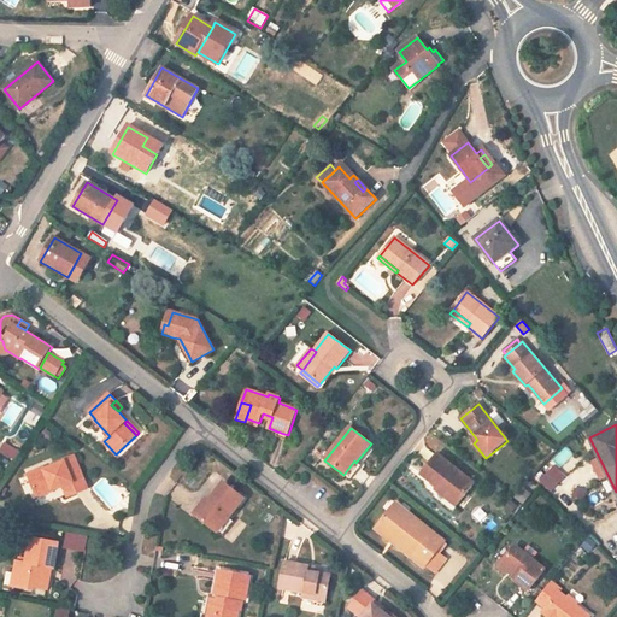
[(475,483),(438,453),(421,474),(439,488),(441,486),(460,501),(475,483)]
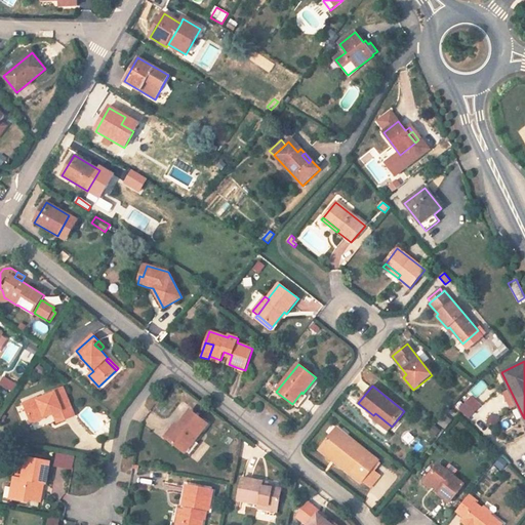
[(66,419),(75,416),(64,388),(54,392),(55,393),(38,400),(38,399),(24,404),(31,420),(44,415),(45,418),(54,414),(63,411),(66,419)]
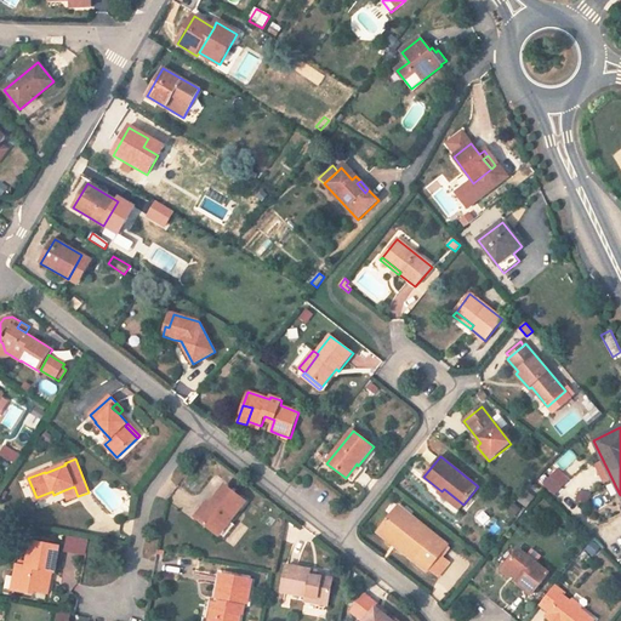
[(358,466),(357,463),(346,478),(352,483),(363,469),(358,466)]
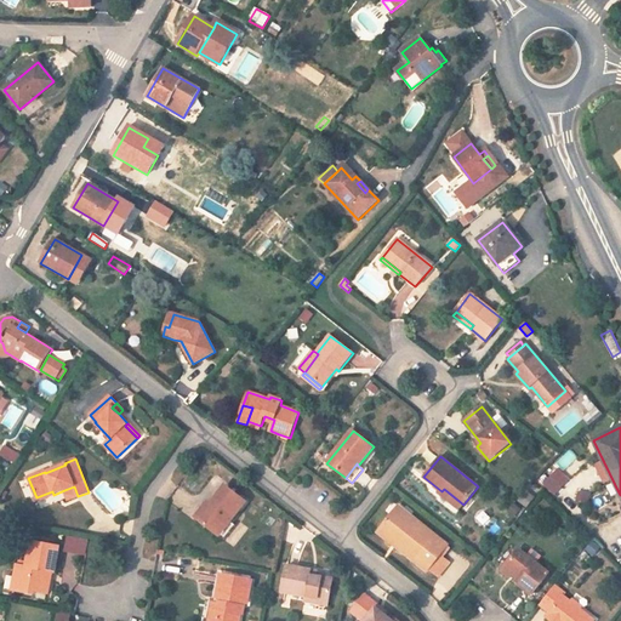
[(554,495),(569,479),(558,467),(542,483),(554,495)]
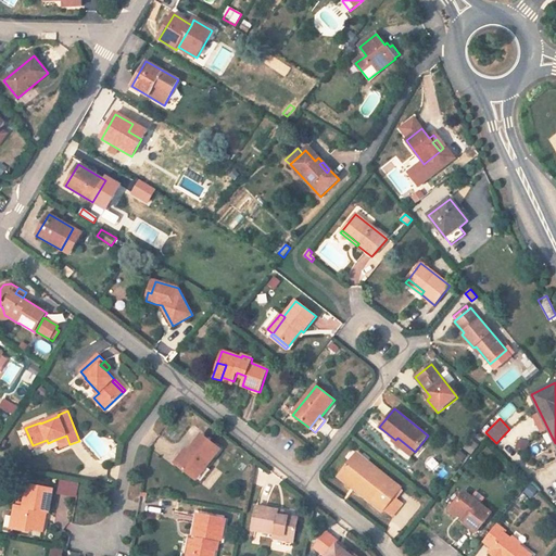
[(188,457),(179,467),(196,480),(206,467),(220,450),(202,434),(188,452),(186,451),(184,454),(188,457)]
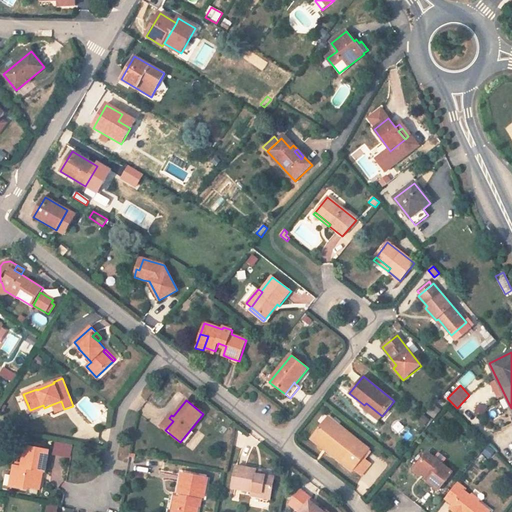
[(57,413),(64,409),(61,401),(53,404),(57,413)]
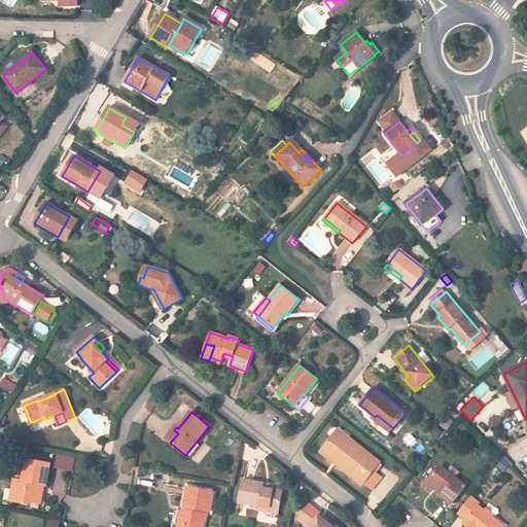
[(390,432),(393,428),(377,415),(375,417),(373,419),(390,432)]
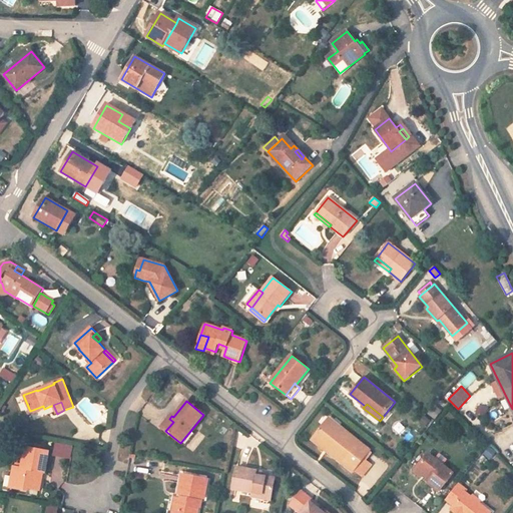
[(31,414),(44,409),(43,406),(30,411),(31,414)]
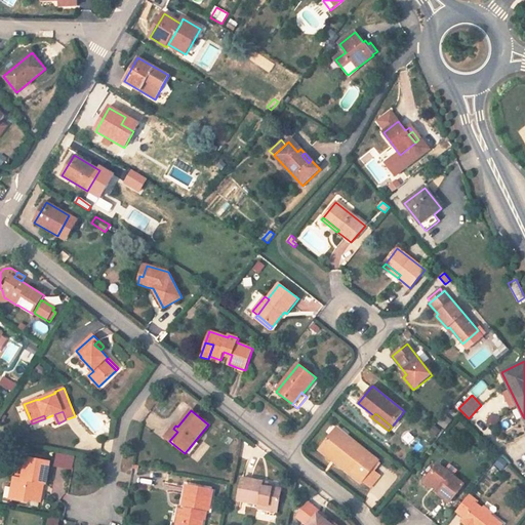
[(336,428),(323,445),(355,471),(351,476),(361,484),(363,481),(371,470),(378,461),(336,428)]
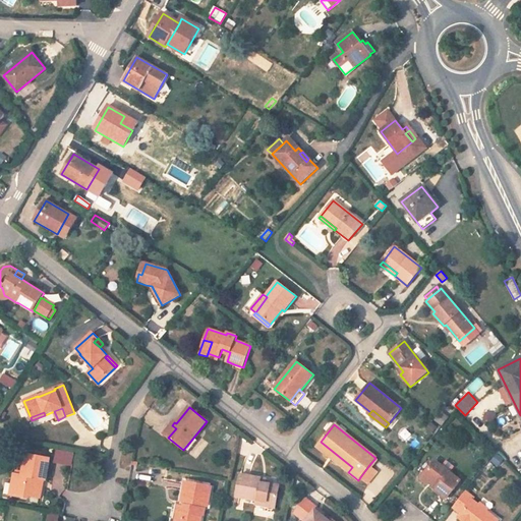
[(168,438),(176,428),(172,425),(164,435),(168,438)]
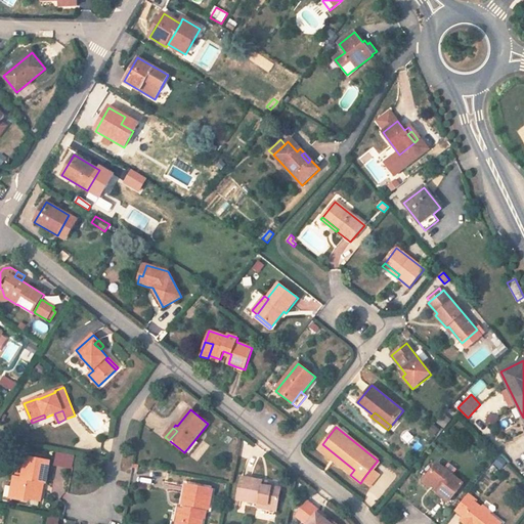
[(199,443),(194,440),(184,452),(189,456),(199,443)]
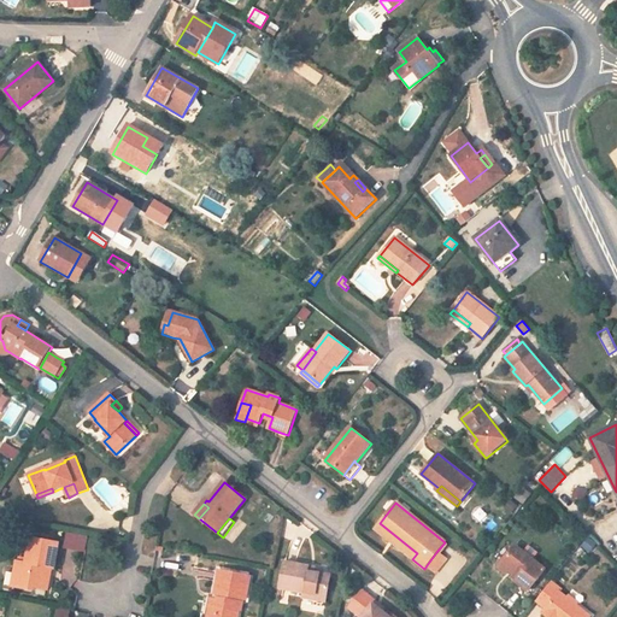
[(380,523),(375,529),(412,559),(417,553),(380,523)]
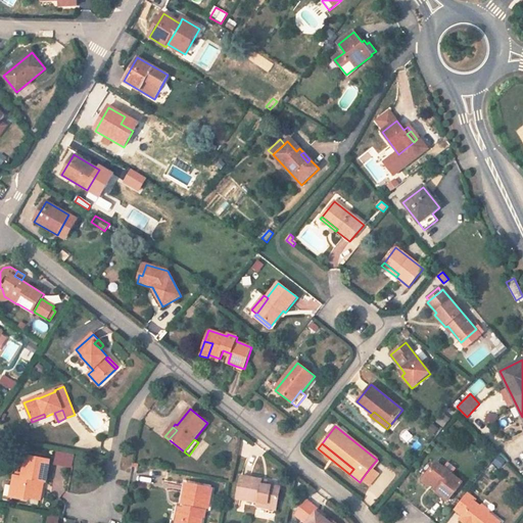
[(73,467),(75,454),(56,450),(54,465),(73,467)]
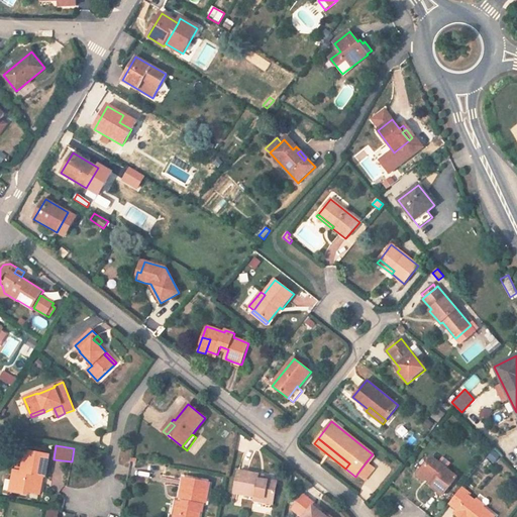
[(49,455),(25,451),(22,469),(16,468),(15,471),(14,471),(12,481),(17,481),(15,493),(27,495),(27,492),(40,495),(42,482),(40,481),(40,476),(43,477),(45,477),(49,455)]
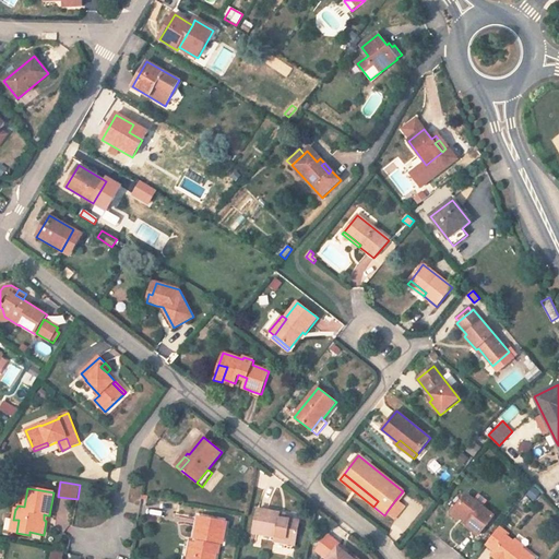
[(451,513),(458,520),(462,519),(468,524),(466,526),(478,536),(494,516),(466,495),(451,513)]
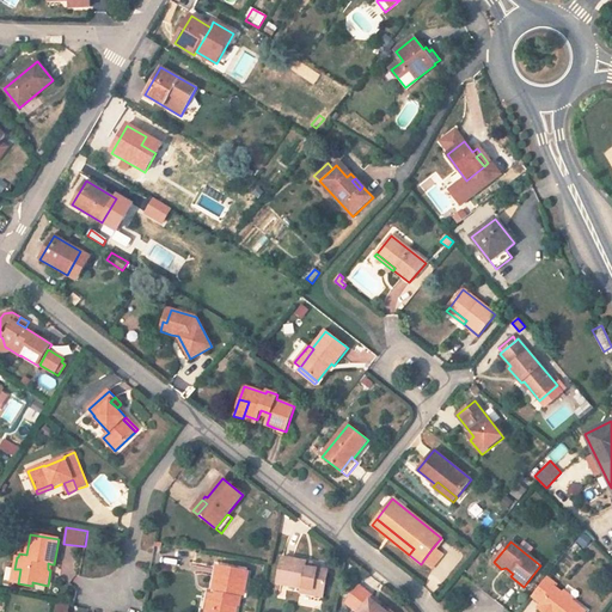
[(438,552),(433,548),(423,561),(428,564),(438,552)]
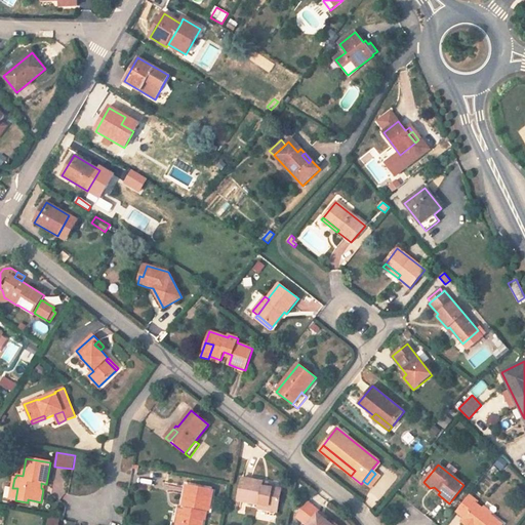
[(264,482),(242,478),(238,500),(258,505),(257,509),(277,513),(281,490),(268,487),(263,486),(264,482)]
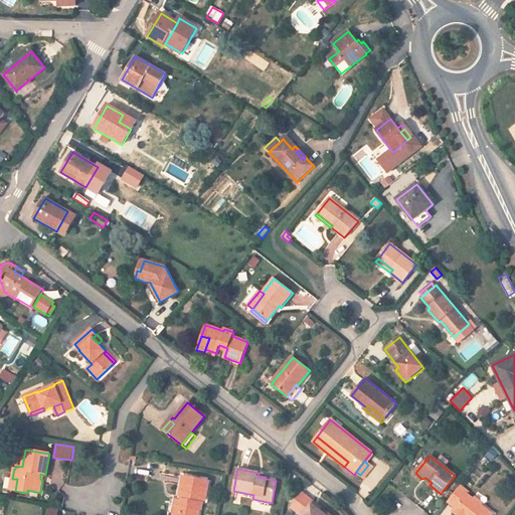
[(209,481),(183,476),(180,494),(182,494),(181,501),(179,500),(176,500),(174,513),(183,514),(198,514),(199,509),(201,509),(203,501),(205,501),(209,481)]
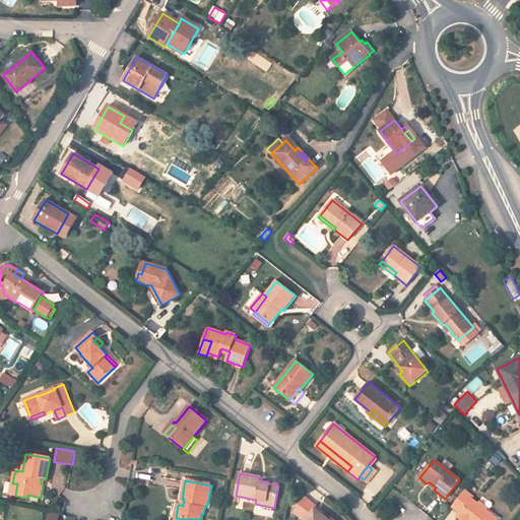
[(498,519),(485,510),(483,512),(477,507),(478,505),(471,500),(473,498),(464,491),(452,507),(459,513),(456,516),(460,519),(498,519)]
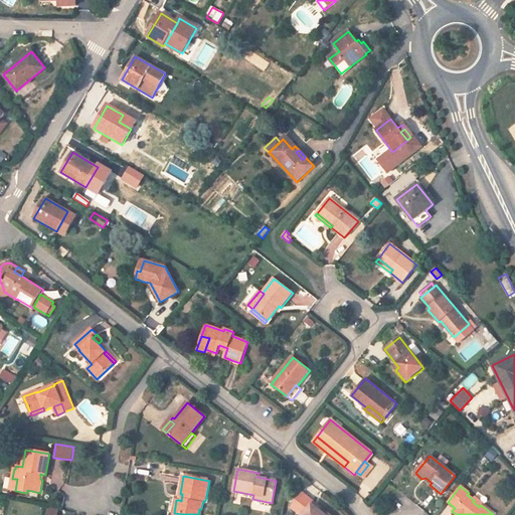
[(328,514),(329,514),(328,514),(324,514),(312,505),(314,503),(302,494),(292,508),(301,514),(328,514)]
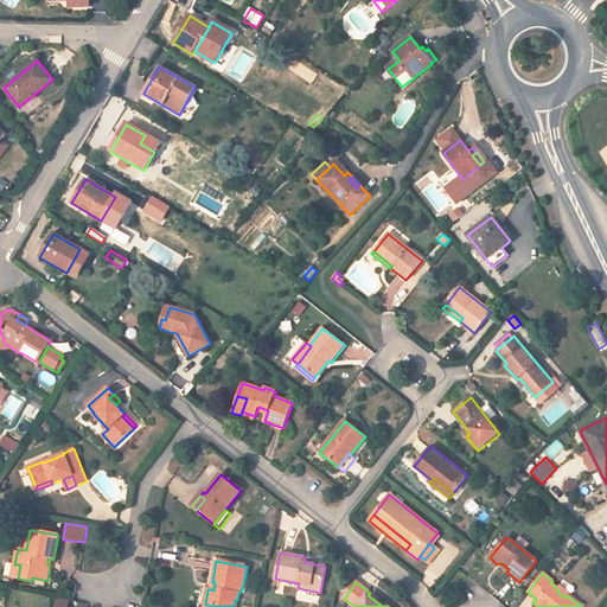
[(558,589),(557,592),(564,598),(567,595),(569,593),(561,587),(558,589)]
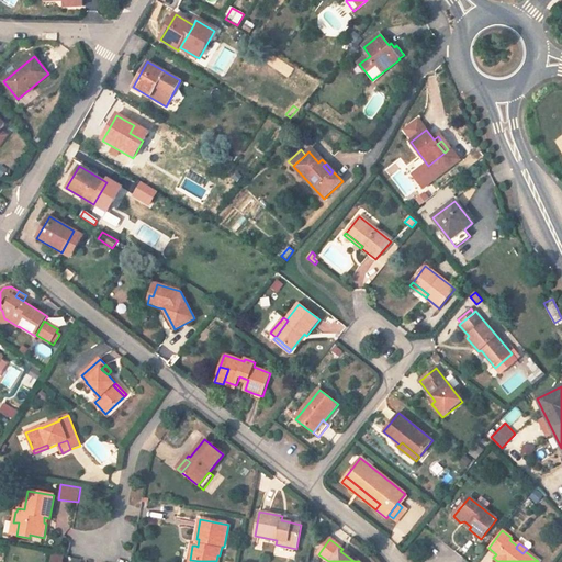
[(343,549),(340,551),(353,561),(358,561),(359,561),(343,549)]
